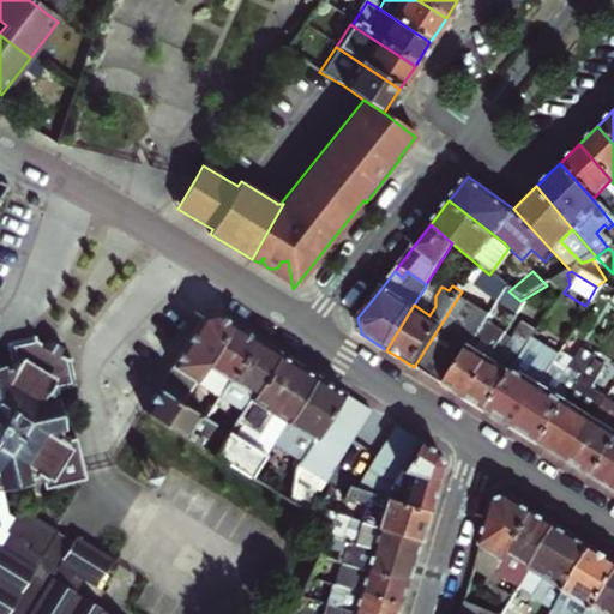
[(435,296),(425,288),(414,305),(429,315),(435,306),(435,296)]
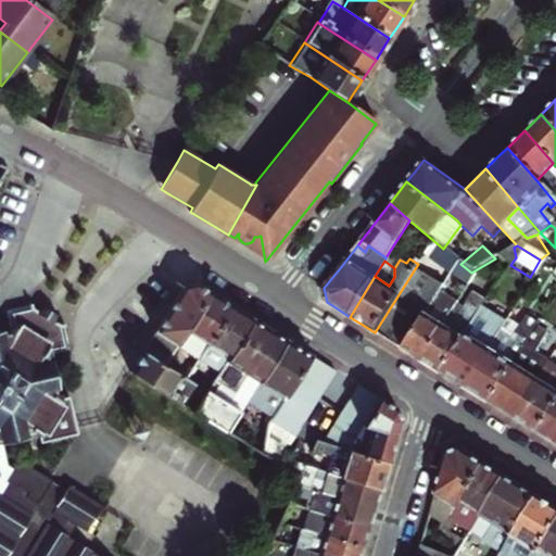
[(443,289),(414,270),(375,332),(388,340),(403,351),(425,316),(443,289)]
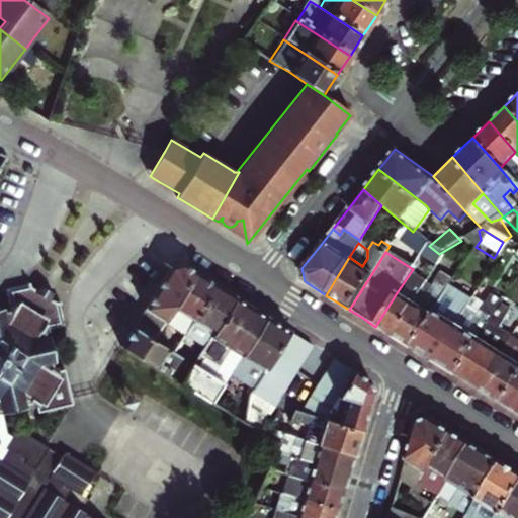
[(146,307),(166,320),(195,271),(185,266),(182,263),(170,266),(146,307)]
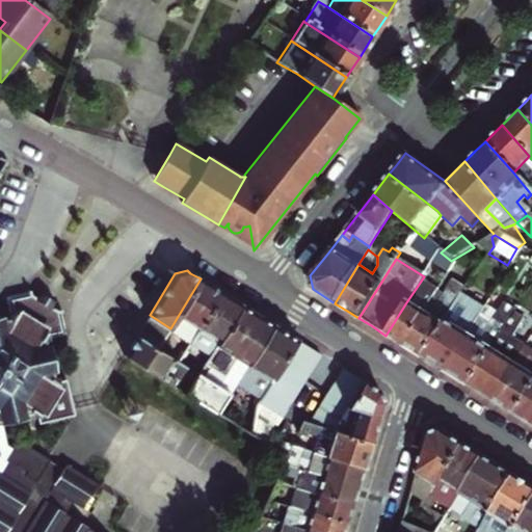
[(173,357),(179,362),(221,292),(210,285),(201,278),(170,328),(169,330),(185,341),(182,345),(181,345),(173,357)]
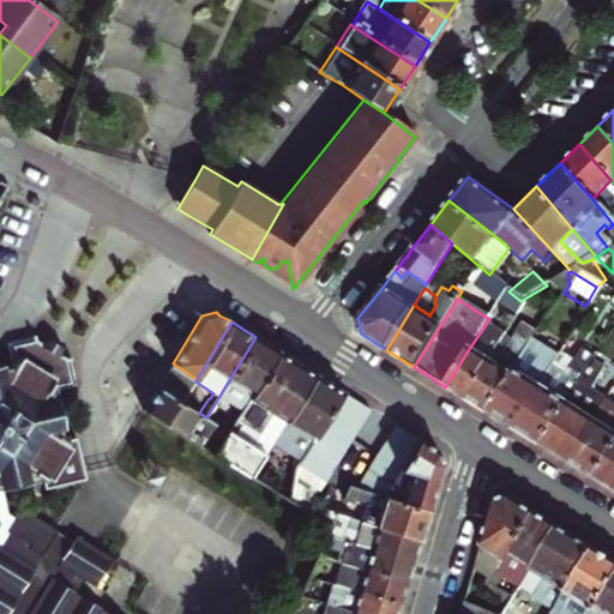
[(0,485),(29,480),(28,475),(34,474),(35,479),(38,477),(41,486),(82,479),(74,437),(66,439),(65,435),(60,435),(59,429),(64,427),(58,396),(53,397),(53,391),(78,385),(72,360),(72,356),(67,357),(60,353),(43,343),(36,338),(35,333),(34,333),(7,338),(12,365),(6,366),(5,361),(0,362),(0,485)]
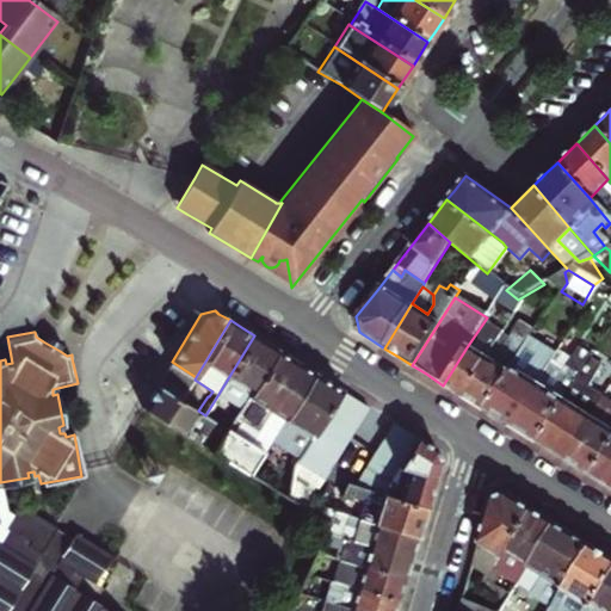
[(63,346),(48,335),(43,341),(60,351),(63,346)]
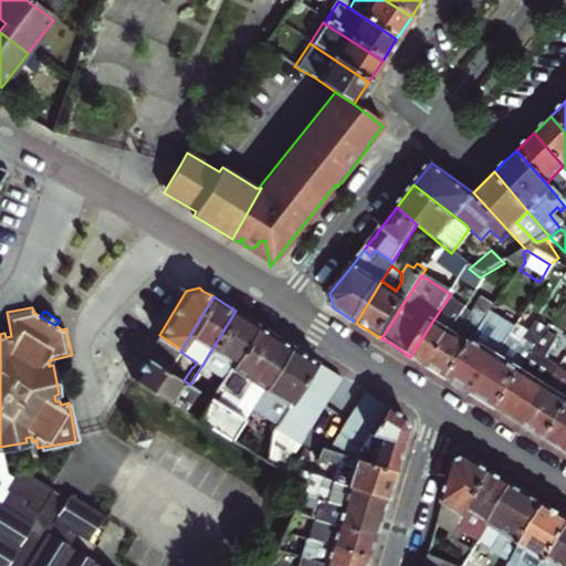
[(211,370),(224,378),(258,325),(245,317),(236,311),(190,385),(197,389),(202,392),(210,379),(207,377),(211,370)]
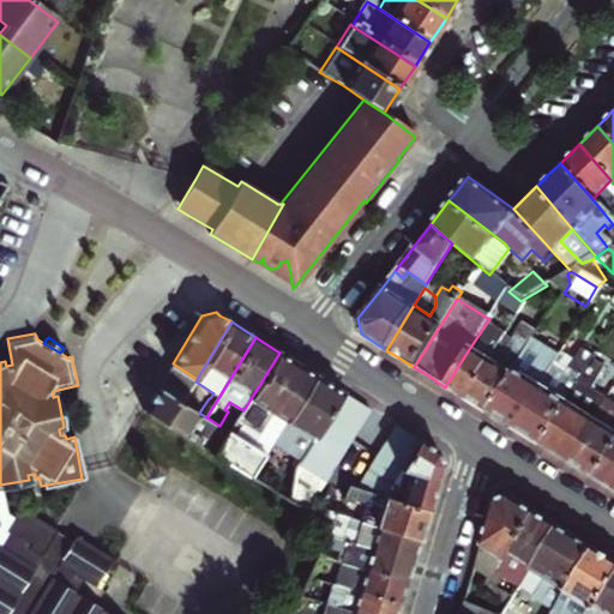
[(536,337),(529,348),(488,414),(500,421),(512,429),(554,357),(559,350),(536,337)]
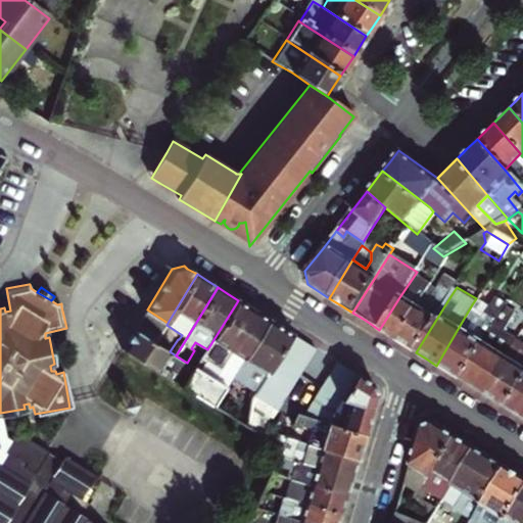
[(424,314),(417,308),(396,340),(406,346),(416,352),(450,296),(440,289),(424,314)]
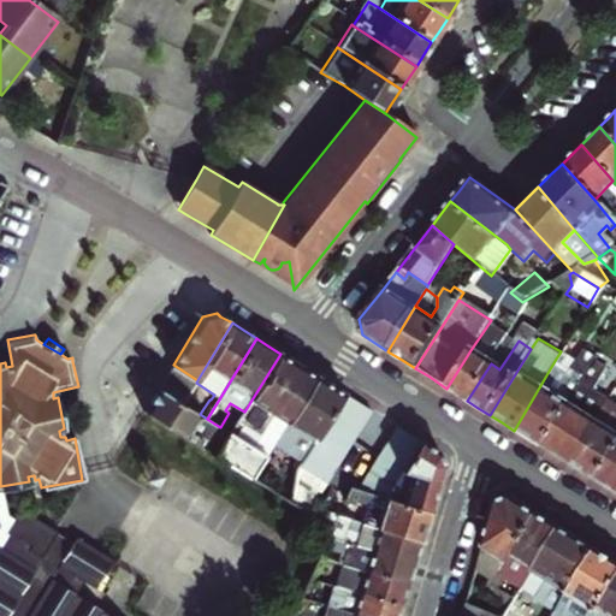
[(471,350),(446,389),(456,394),(467,401),(491,363),(471,350)]
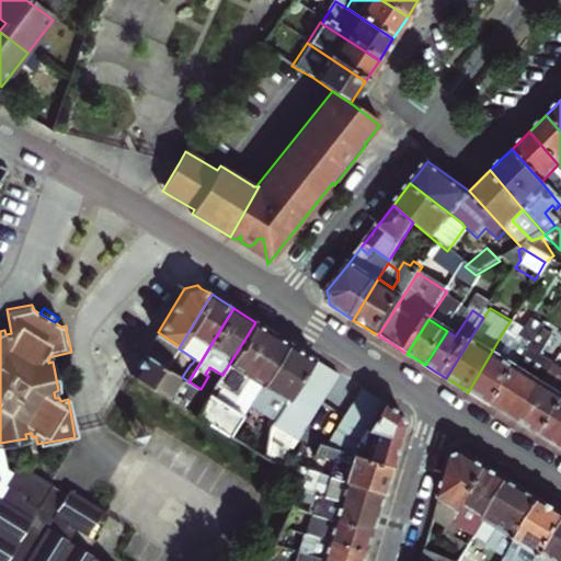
[(240,420),(249,405),(288,342),(272,332),(255,322),(222,375),(210,396),(205,403),(198,415),(230,435),(240,420)]
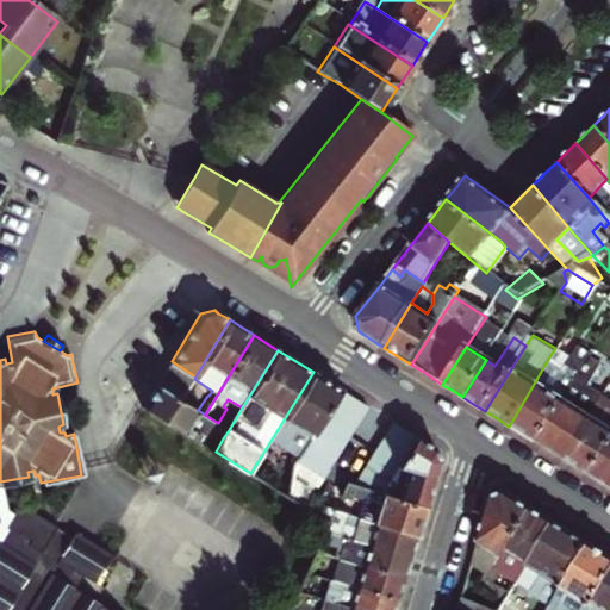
[(551,355),(509,427),(520,434),(536,443),(584,362),(585,360),(572,352),(565,363),(551,355)]
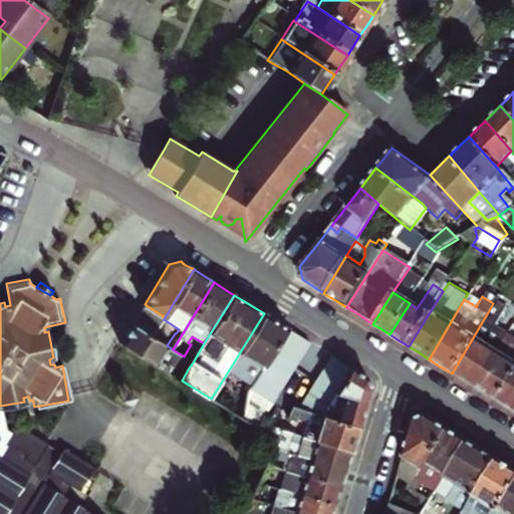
[(501,311),(492,305),(452,373),(464,381),(474,388),(504,336),(491,329),(501,311)]
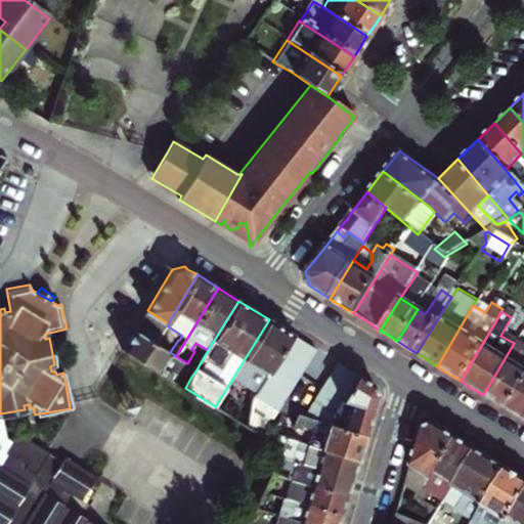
[(269,319),(232,379),(256,393),(262,385),(269,373),(277,359),(285,347),(293,335),(281,328),(269,319)]
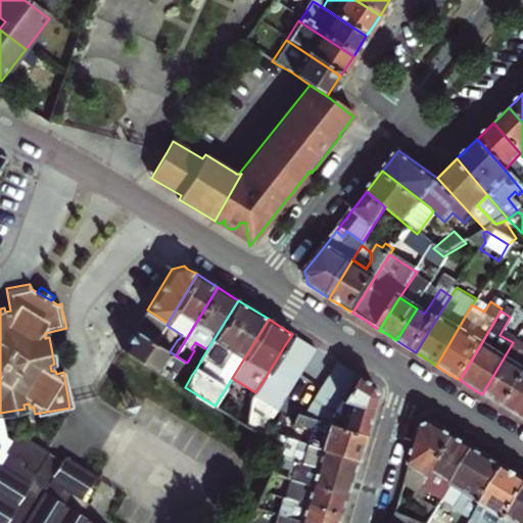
[(159,334),(140,322),(135,330),(155,342),(159,334)]
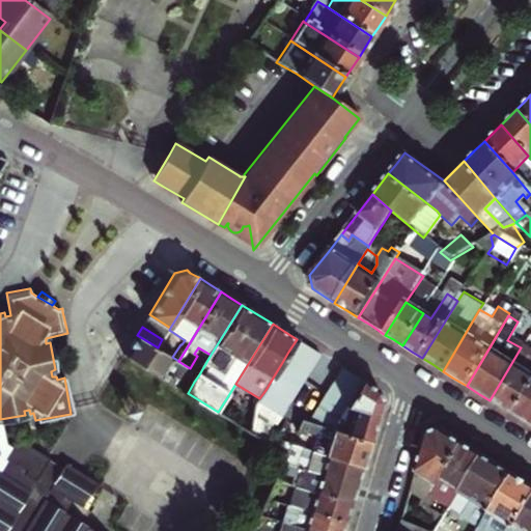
[(158,347),(137,335),(131,344),(124,356),(178,388),(188,393),(194,382),(190,379),(183,382),(176,379),(185,365),(178,361),(172,357),(158,347)]
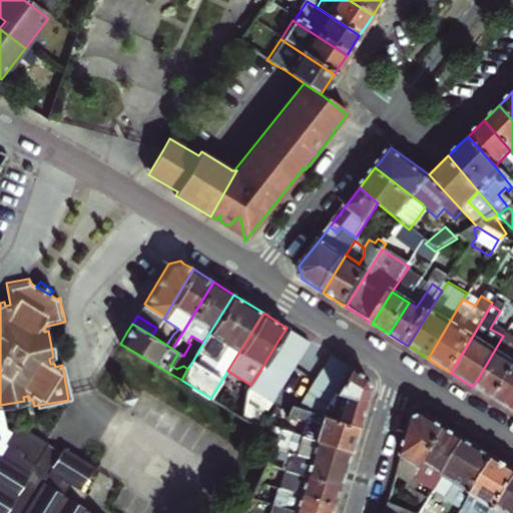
[(271,402),(278,390),(285,378),(294,366),(301,354),(309,342),(287,328),(279,340),(272,352),(264,365),(257,377),(250,385),(249,388),(271,402)]
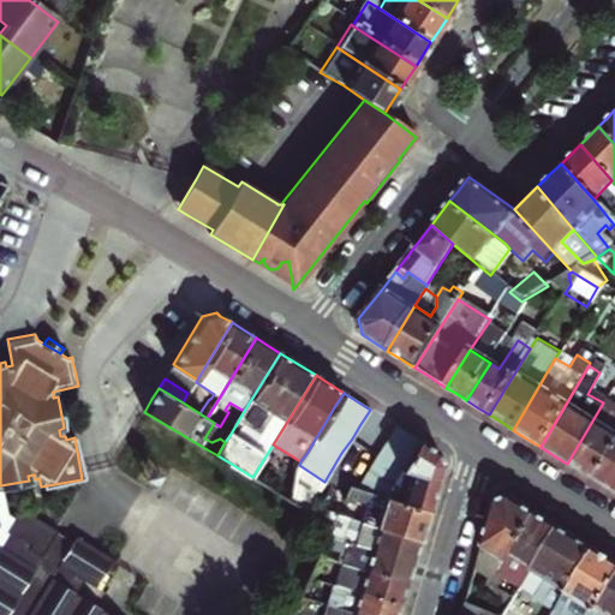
[(603,402),(567,464),(581,472),(595,481),(614,445),(614,408),(603,402)]
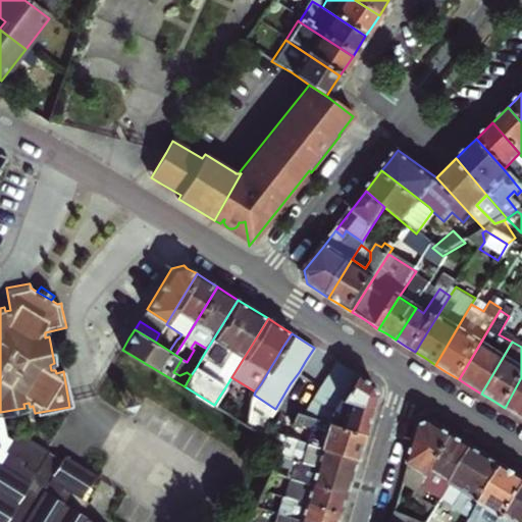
[(327,423),(336,408),(341,401),(348,387),(357,373),(336,361),(328,375),(320,388),(312,403),(305,416),(327,423)]
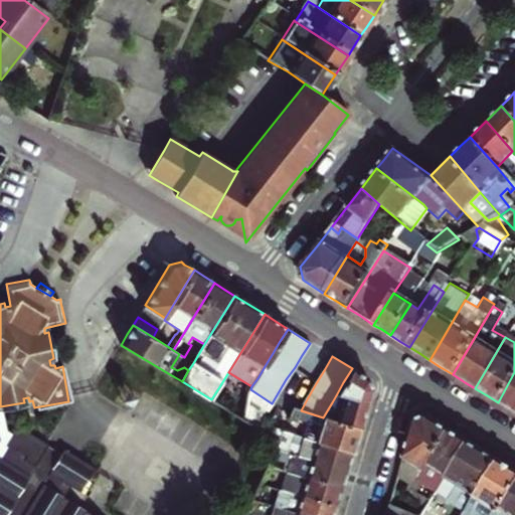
[(336,395),(332,402),(341,409),(337,421),(360,427),(365,412),(372,389),(366,378),(362,375),(352,368),(343,382),(336,395)]
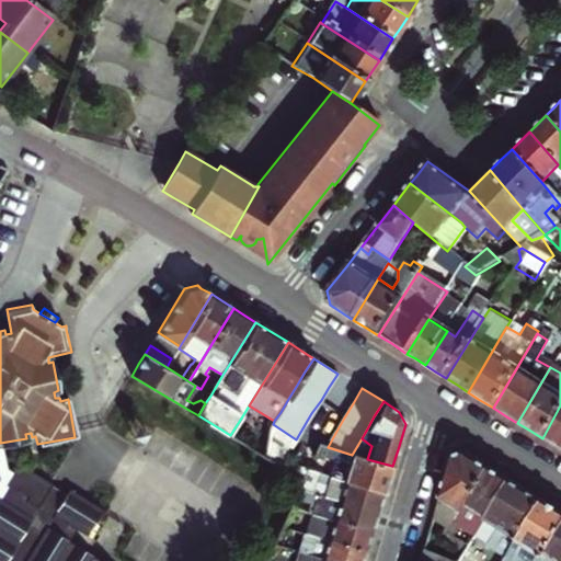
[(560,405),(542,438),(552,445),(560,450),(560,405)]
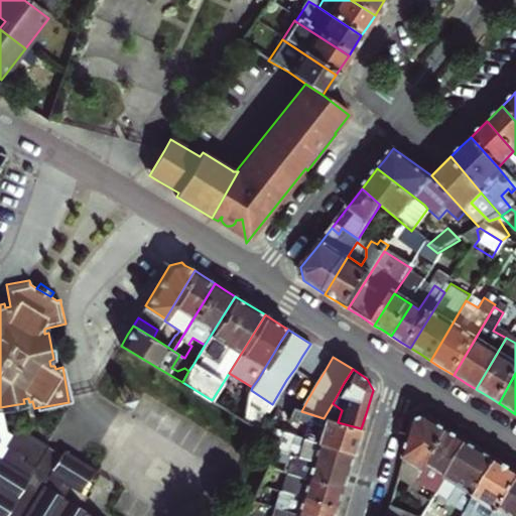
[(245,420),(246,410),(247,403),(221,386),(212,400),(245,420)]
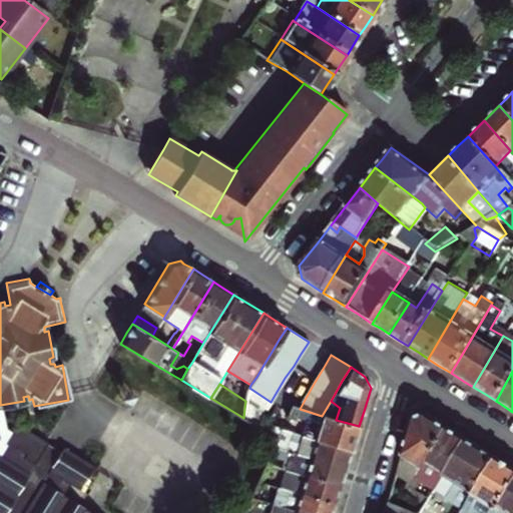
[(127,389),(122,396),(130,401),(135,394),(127,389)]
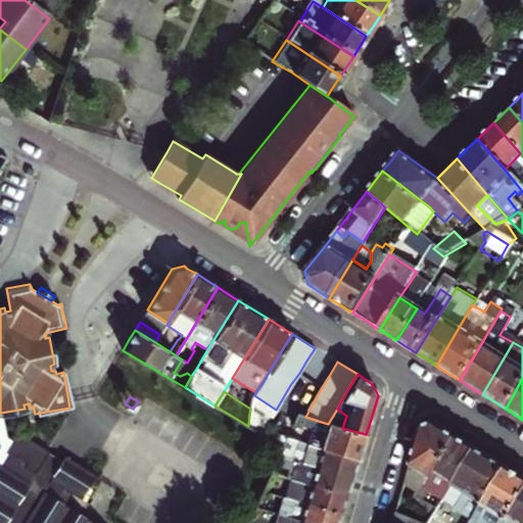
[(337,409),(328,424),(342,428),(346,416),(337,409)]
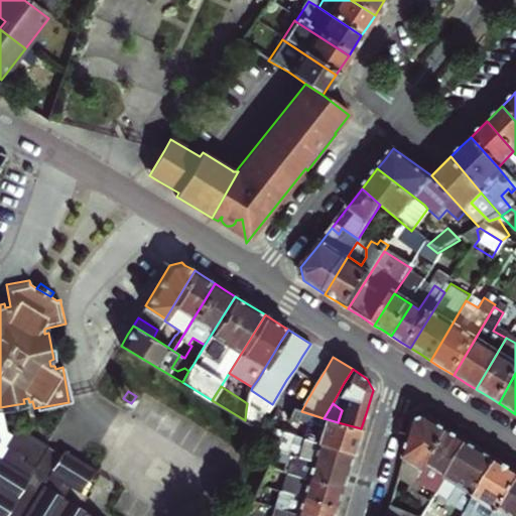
[(245,420),(280,442),(285,431),(291,419),(293,414),(284,409),(278,407),(269,426),(246,410),(245,420)]
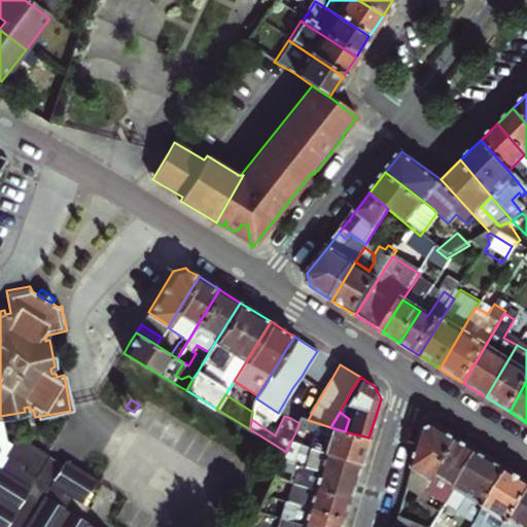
[(310,447),(311,447),(361,463),(365,448),(369,437),(345,431),(330,427),(308,420),(302,418),(300,423),(297,428),(304,430),(305,427),(315,429),(310,447)]
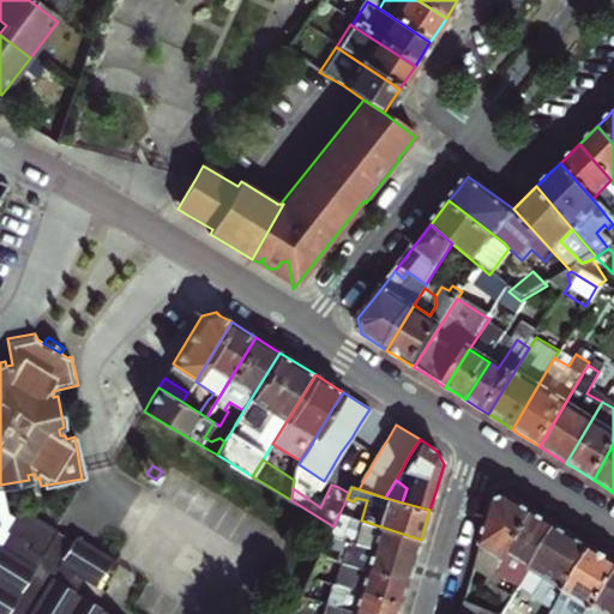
[(475,564),(495,577),(498,573),(505,577),(509,570),(503,566),(536,511),(518,500),(509,494),(493,500),(483,534),(475,564)]
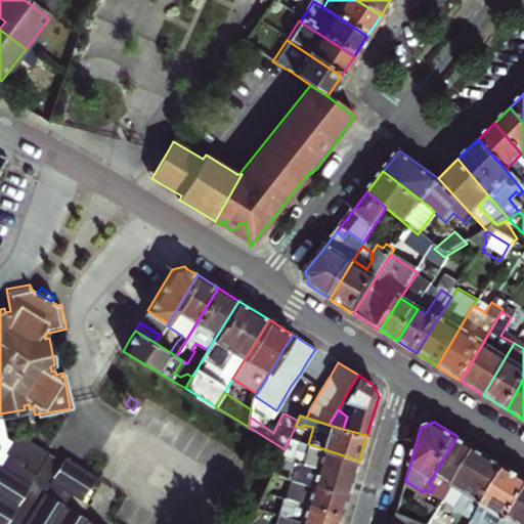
[(71,501),(86,478),(71,467),(57,457),(56,457),(51,465),(39,456),(41,452),(39,451),(11,432),(6,439),(0,448),(0,452),(2,454),(0,457),(0,523),(81,523),(51,504),(58,493),(71,501)]
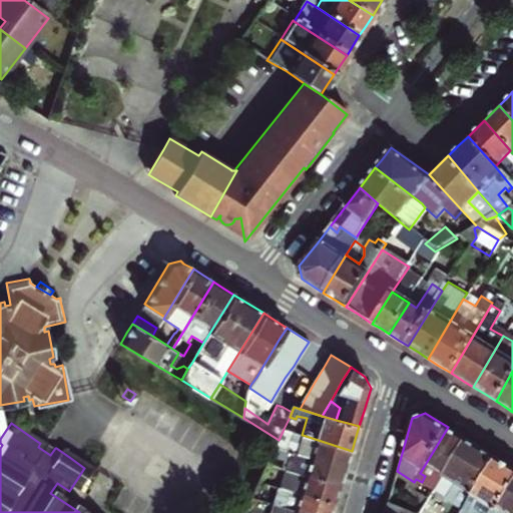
[(418,487),(415,492),(427,500),(466,438),(457,432),(448,427),(420,473),(425,476),(422,482),(416,479),(414,482),(413,484),(418,487)]
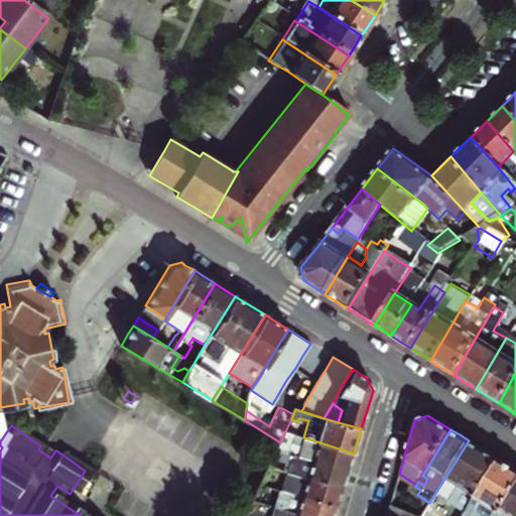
[(280,442),(278,447),(289,452),(294,433),(285,431),(280,442)]
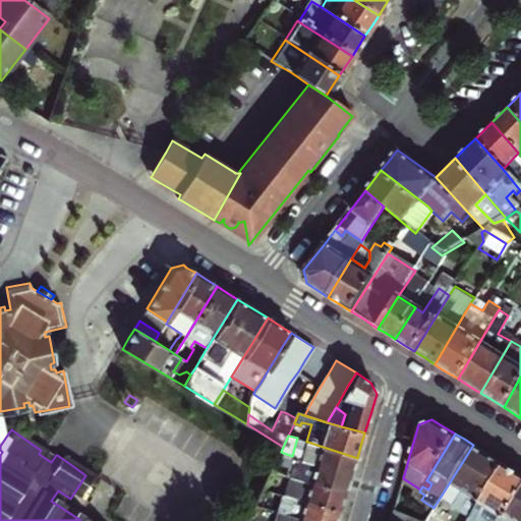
[(306,442),(297,438),(292,456),(302,459),(307,442),(306,442)]
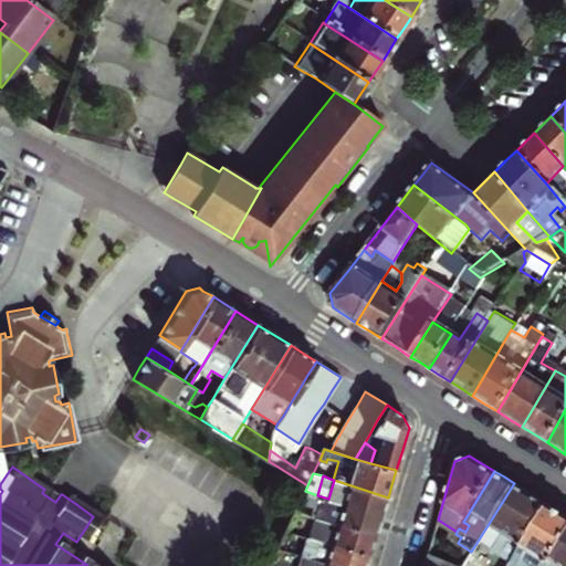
[(334,480),(328,499),(383,516),(383,515),(385,507),(388,498),(334,480)]
